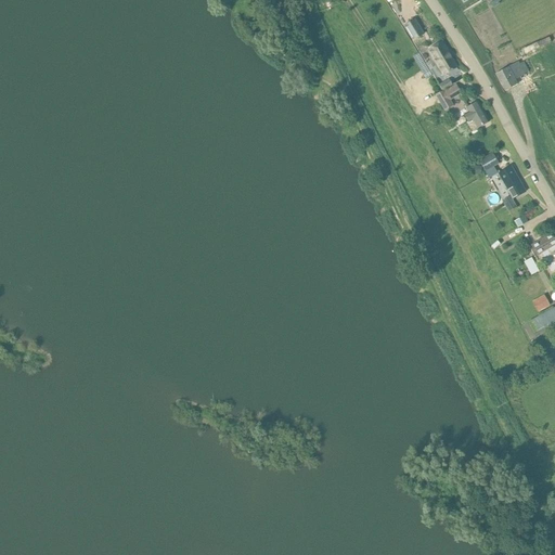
[(424,34),(414,18),(403,25),(413,40),(424,34)]
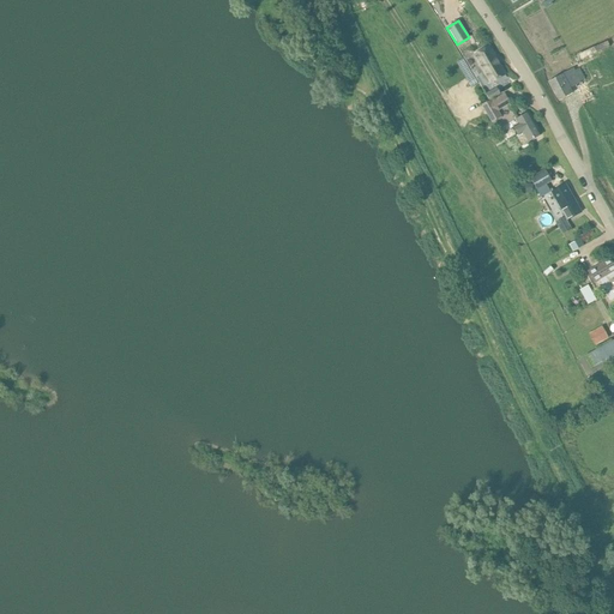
[(489,46),(474,55),(482,70),(477,73),(483,84),(488,82),(489,82),(493,80),(495,83),(506,77),(505,74),(506,73),(489,46)]
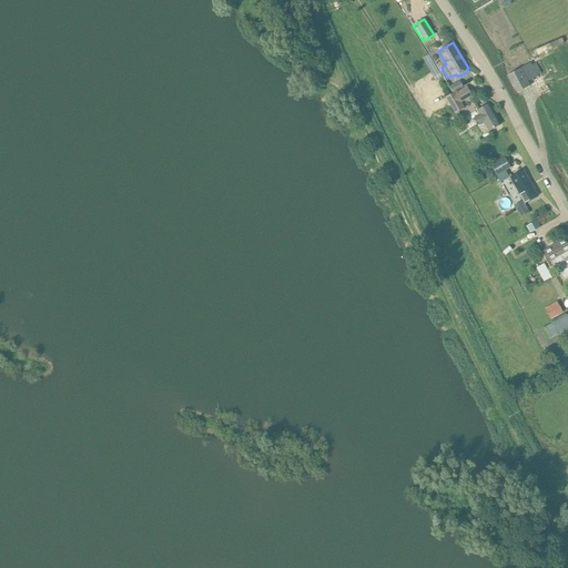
[(507,75),(516,93),(530,85),(527,81),(540,74),(535,63),(531,66),(530,63),(520,68),(507,75)]
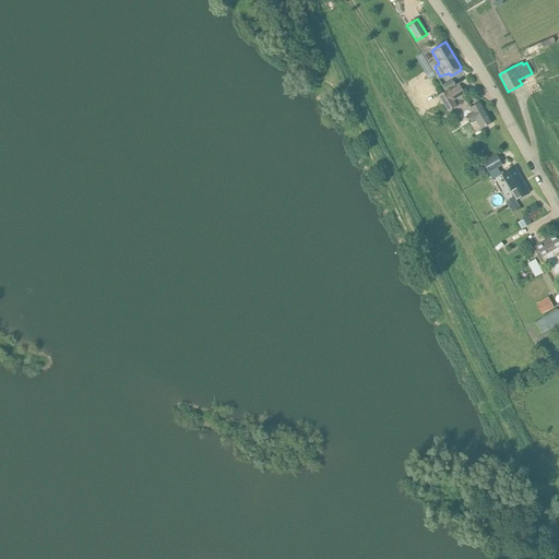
[(455,107),(452,102),(464,94),(459,85),(445,93),(439,96),(448,111),(455,107)]
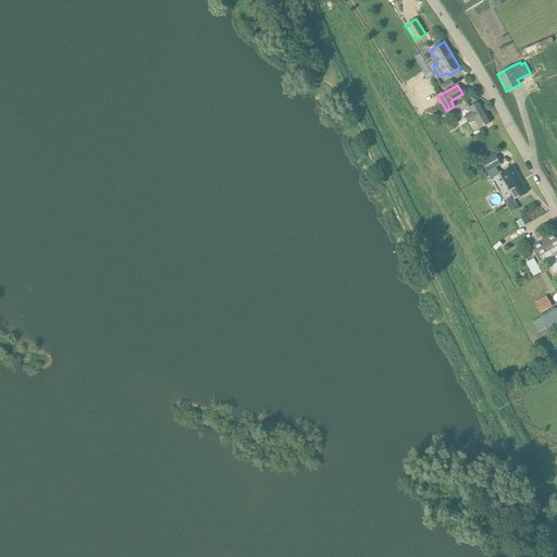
[(483,110),(479,101),(467,108),(469,112),(465,114),(470,123),(469,124),(473,132),(491,121),(483,110)]
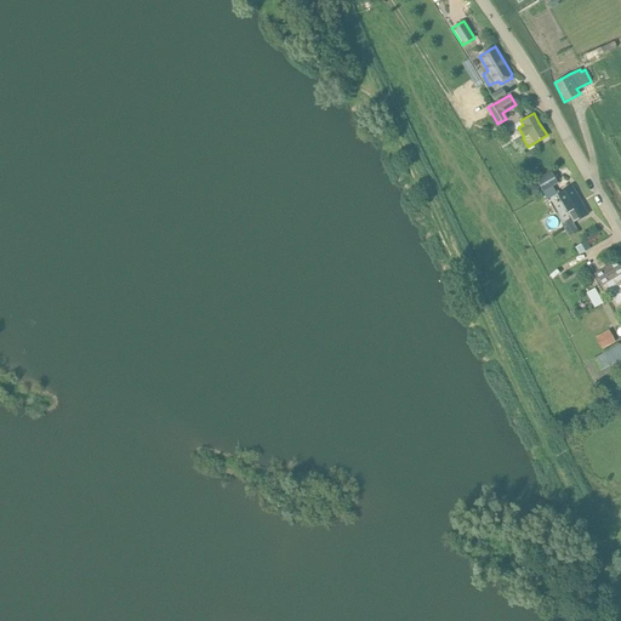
[(558,182),(551,170),(535,180),(542,192),(558,182)]
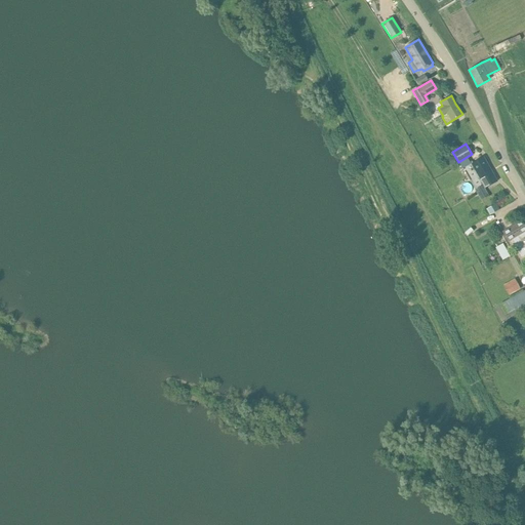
[(471,164),(485,189),(497,182),(484,157),(471,164)]
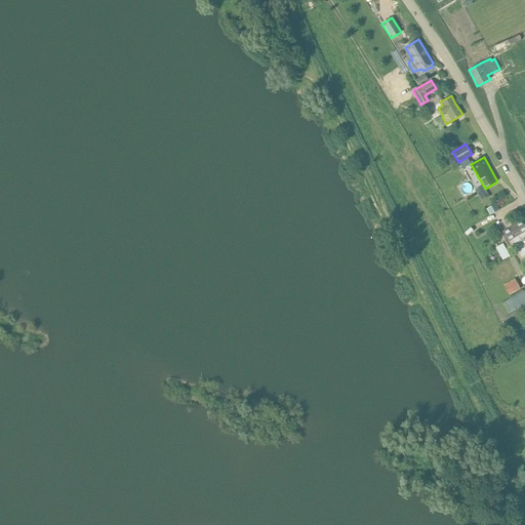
[(488,196),(482,185),(475,190),(480,200),(488,196)]
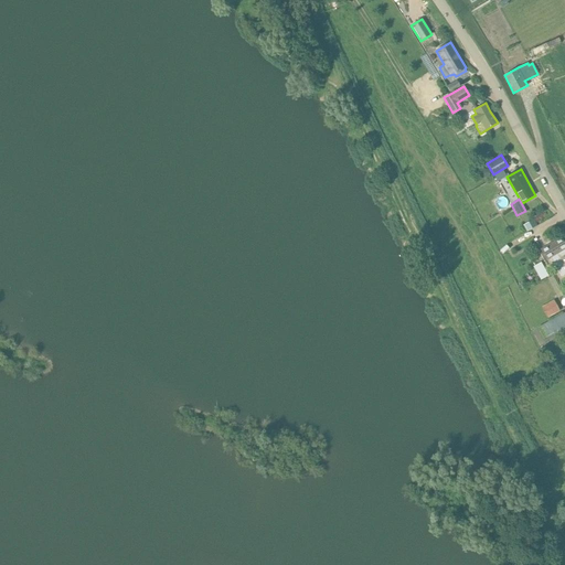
[(564,248),(564,245),(561,238),(541,251),(547,260),(552,257),(560,270),(560,272),(561,272),(562,273),(563,273),(564,273),(564,249),(564,248)]
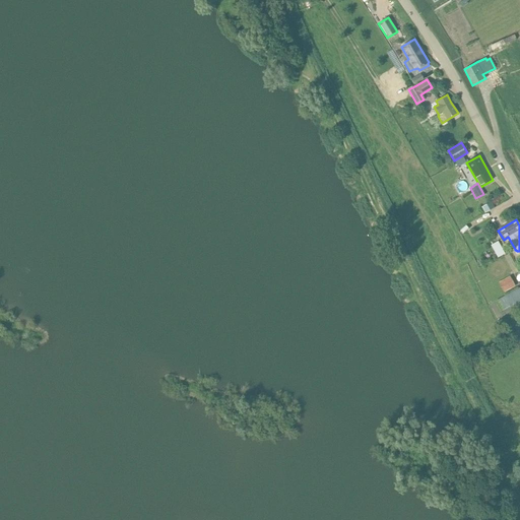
[(499,258),(507,252),(499,239),(490,245),(499,258)]
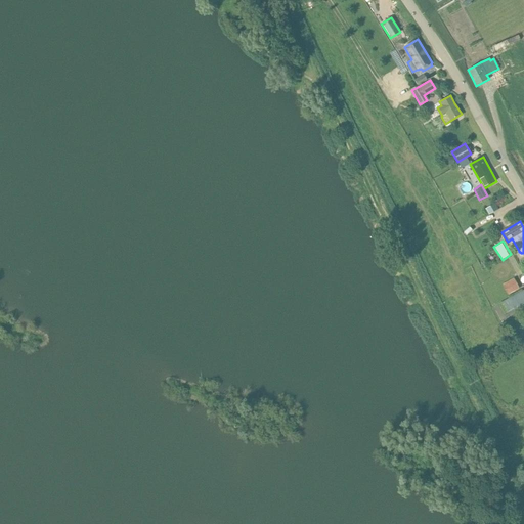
[(508,295),(519,289),(513,278),(501,285),(508,295)]
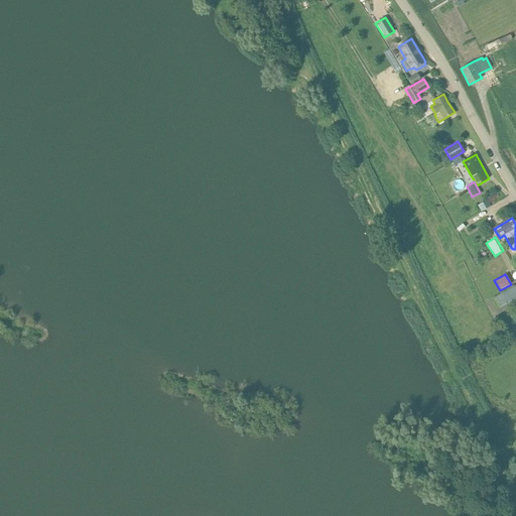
[(515,287),(515,286),(495,295),(499,306),(515,298),(515,287)]
